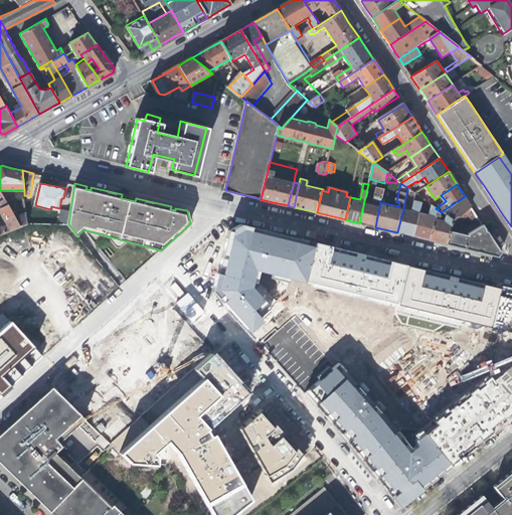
[(373,203),(364,201),(359,223),(367,225),(375,227),(380,202),(383,188),(377,187),(373,203)]
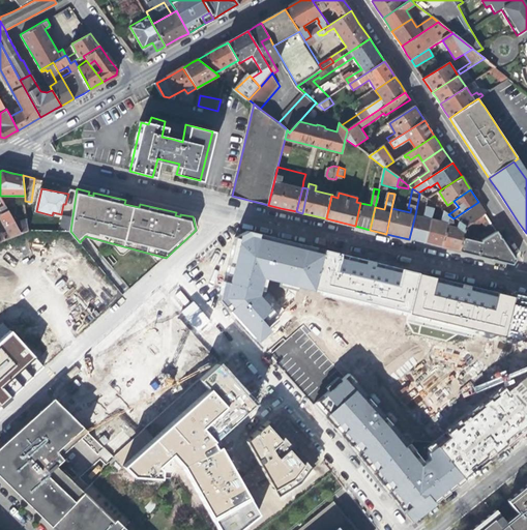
[(0,208),(0,209),(0,216),(0,217),(7,230),(0,233),(0,241),(5,239),(21,233),(16,224),(0,196),(0,208)]
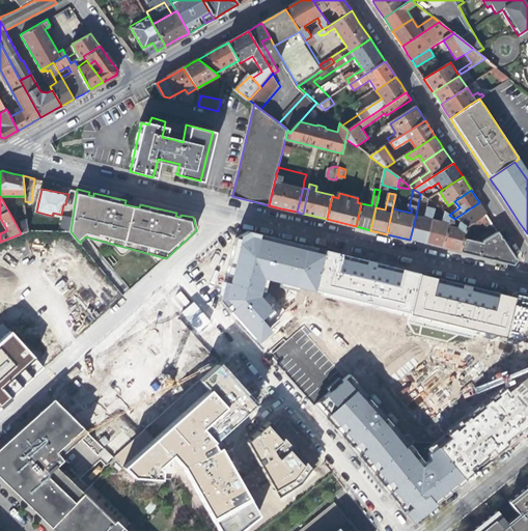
[(425,217),(416,215),(410,240),(418,242),(426,244),(433,218),(436,205),(429,200),(425,217)]
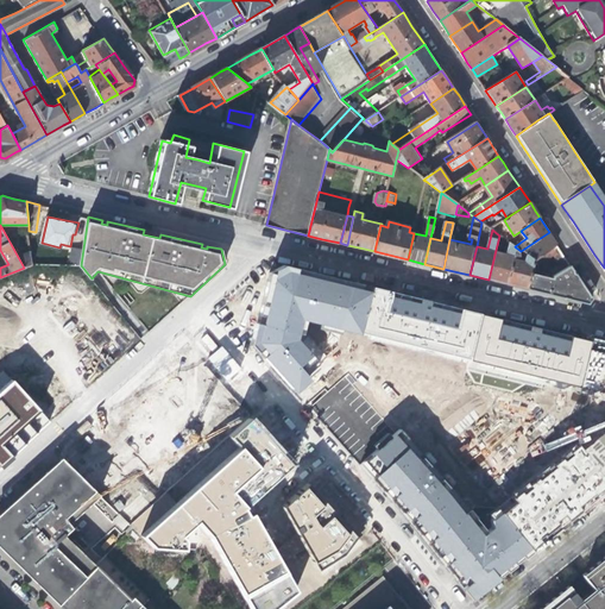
[(554,238),(549,232),(521,251),(524,253),(527,256),(535,262),(559,246),(554,238)]
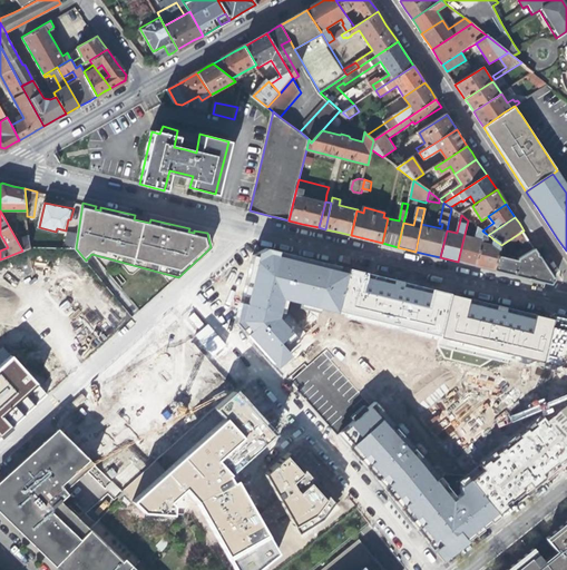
[(476,237),(465,234),(458,262),(467,264),(477,266),(482,242),(484,232),(482,231),(478,227),(476,237)]
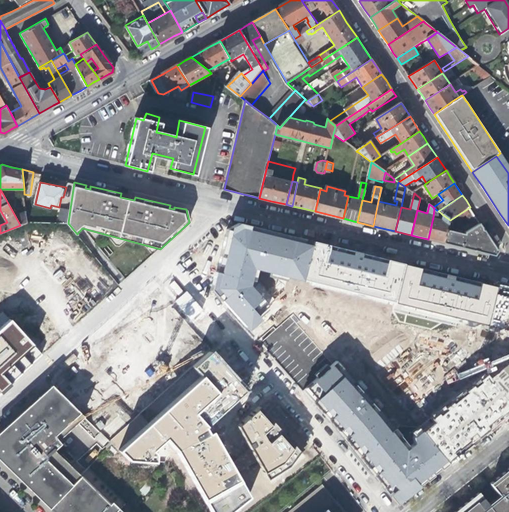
[(68,223),(70,209),(61,208),(59,223),(68,223)]
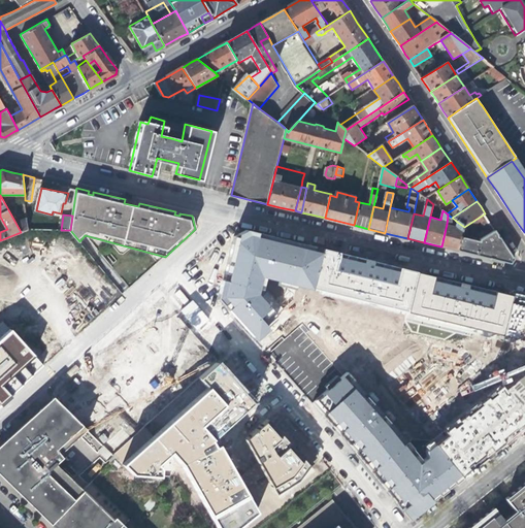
[(27,218),(15,223),(21,232),(28,229),(27,220),(27,218)]
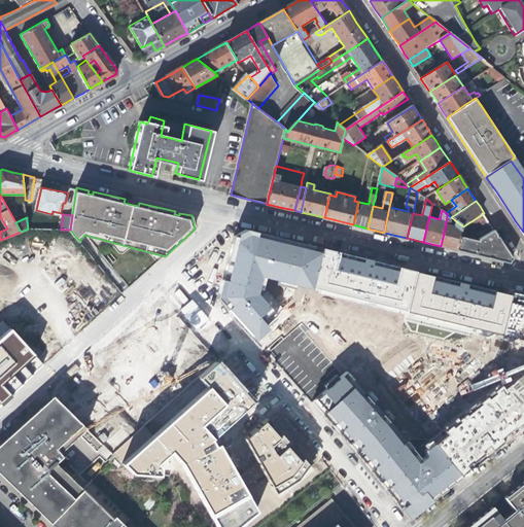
[(455,225),(446,223),(441,246),(449,248),(457,250),(461,236),(463,226),(456,221),(455,225)]
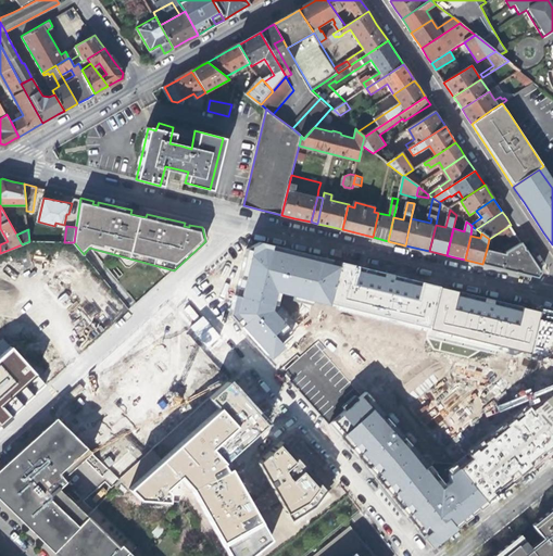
[(487,249),(482,264),(539,278),(542,273),(529,253),(520,240),(506,254),(500,252),(500,249),(497,248),(495,251),(487,249)]
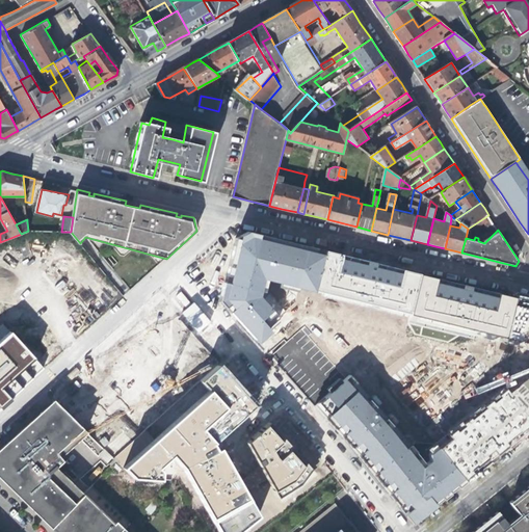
[(322,292),(333,251),(315,247),(290,241),(247,231),(235,238),(218,298),(257,344),(269,331),(270,327),(288,310),(269,288),(270,280),(322,292)]
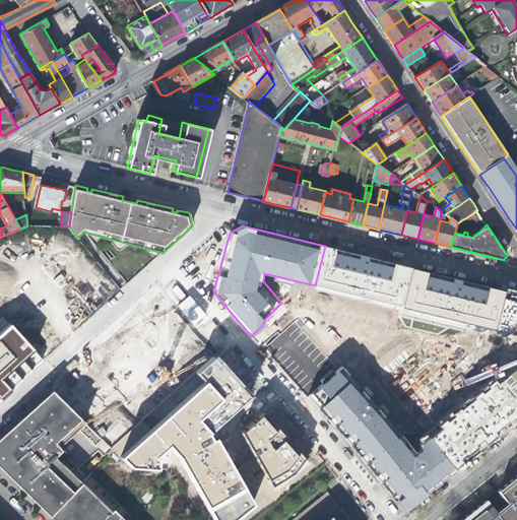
[(371,257),(325,246),(315,285),(402,306),(411,267),(371,257)]
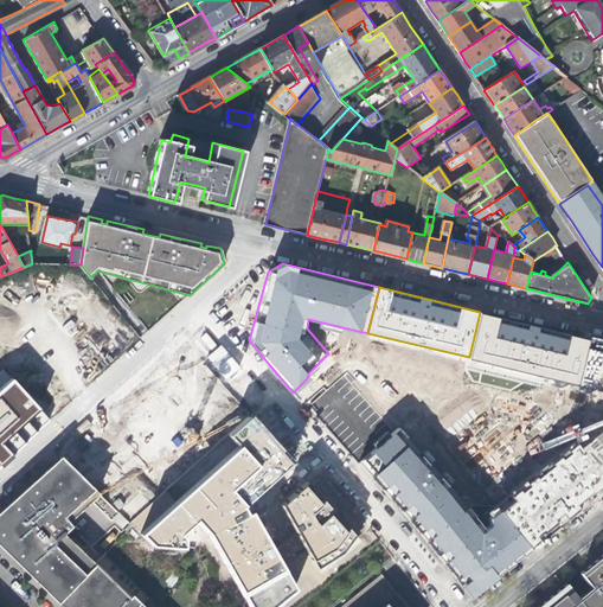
[(537,326),(480,312),(469,357),(467,365),(474,381),(514,390),(534,381),(572,388),(585,338),(537,326)]
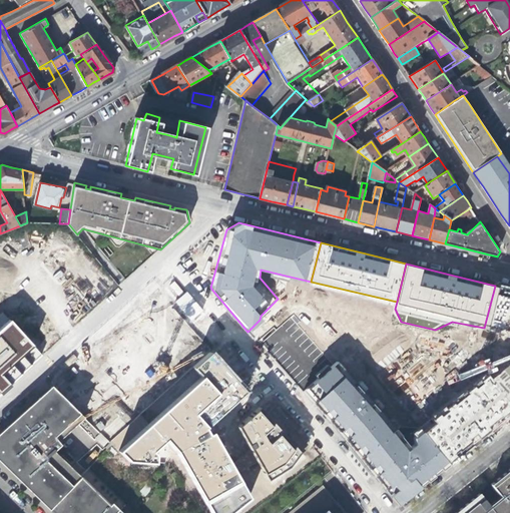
[(509,289),(495,286),(484,328),(509,332),(509,359),(424,428),(452,462),(509,415),(509,289)]
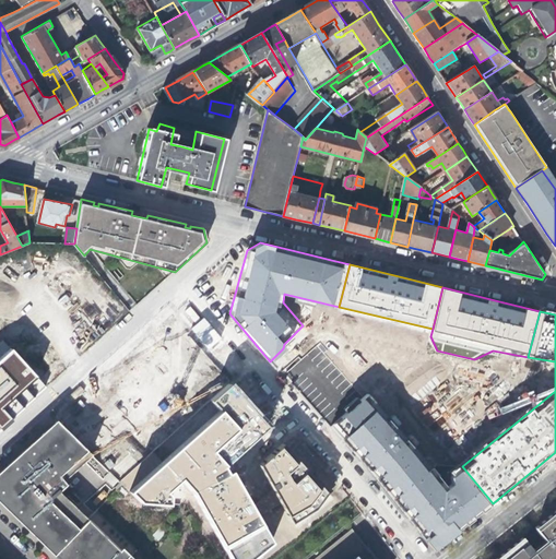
[(67,414),(59,421),(87,450),(96,441),(167,375),(196,411),(210,399),(227,382),(168,318),(99,383),(67,414)]
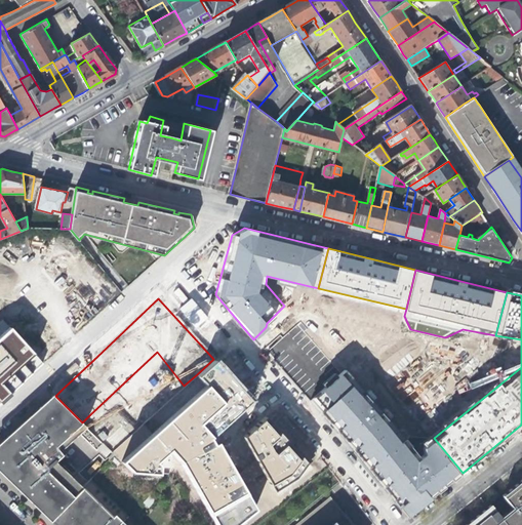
[(0,406),(46,364),(44,362),(36,353),(11,325),(0,336),(0,406)]
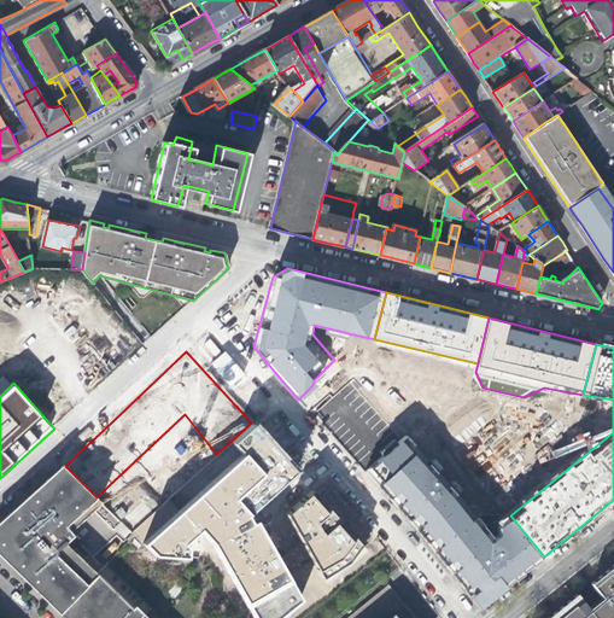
[(251,423),(232,441),(241,453),(144,540),(158,557),(177,558),(202,553),(210,544),(246,605),(288,581),(256,520),(249,520),(246,514),(293,472),(251,423)]
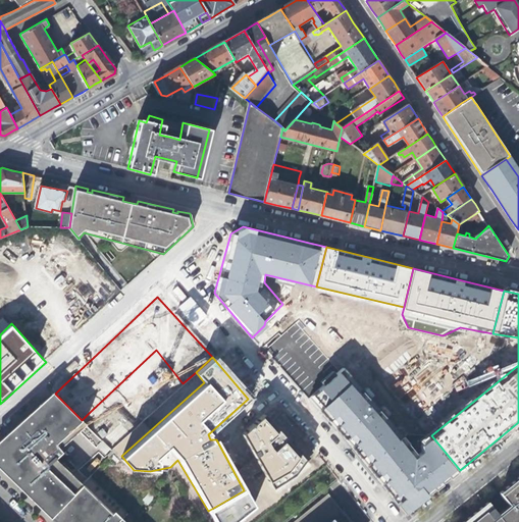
[(423,449),(416,454),(342,370),(326,383),(306,401),(402,516),(445,481),(460,470),(431,435),(422,442),(423,449)]
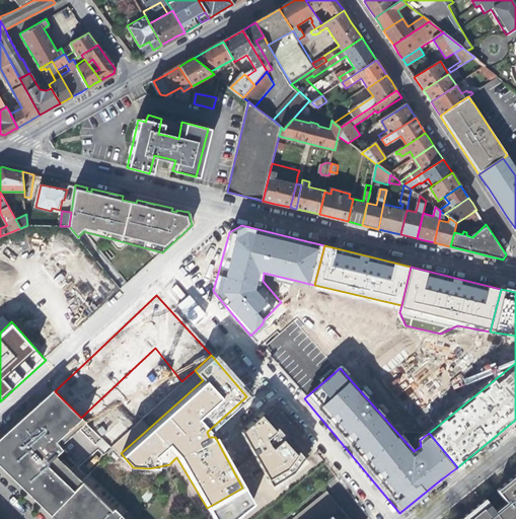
[(0,459),(4,463),(32,491),(42,500),(40,502),(52,513),(85,483),(57,456),(64,449),(61,446),(86,423),(81,418),(55,391),(33,410),(35,412),(23,422),(22,422),(20,424),(20,433),(10,433),(0,441),(0,459)]
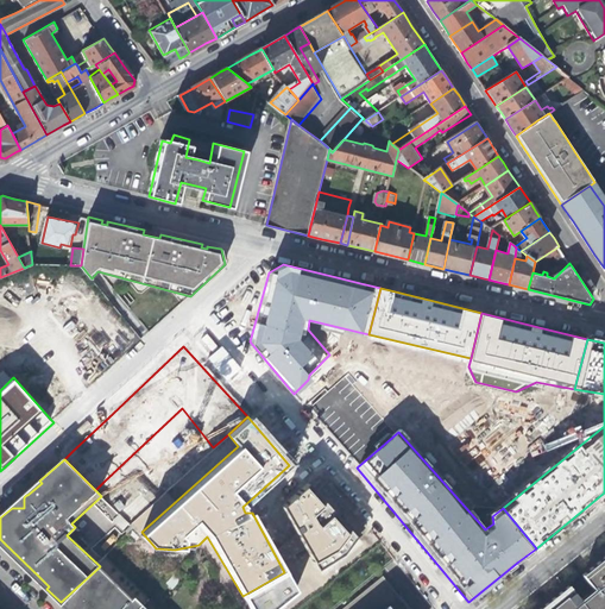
[(24,508),(24,497),(26,495),(27,495),(42,483),(39,481),(0,515),(0,518),(12,508),(24,508)]
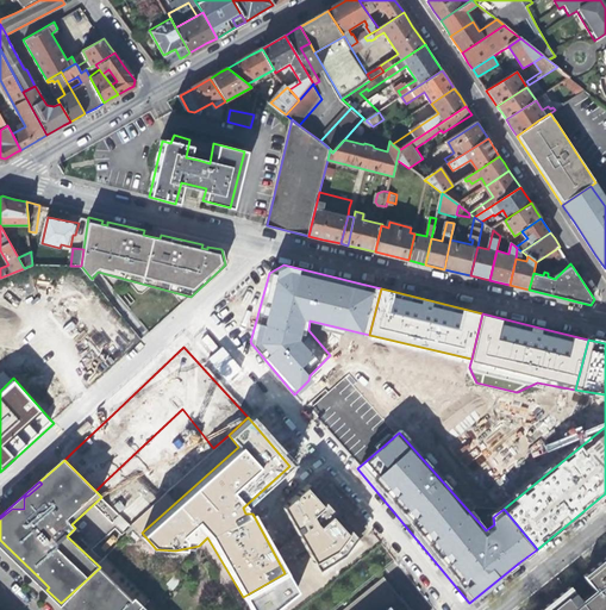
[(305,484),(281,506),(320,573),(344,561),(362,542),(305,484)]
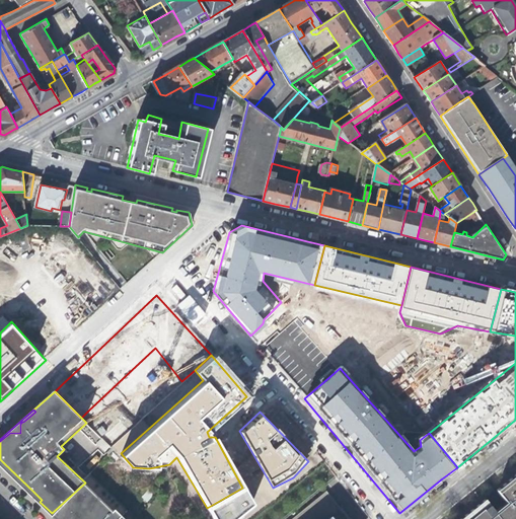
[(108,450),(113,446),(86,425),(83,429),(108,450)]
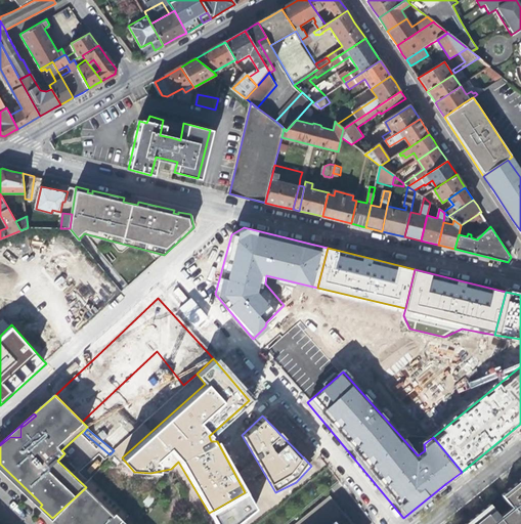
[(33,495),(4,468),(2,469),(11,478),(32,497),(33,495)]
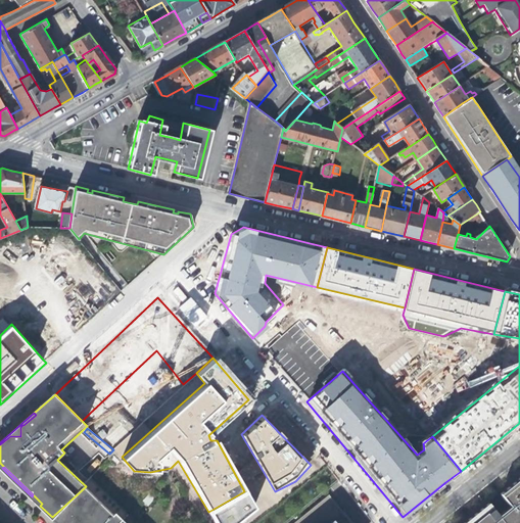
[(519,478),(502,492),(512,506),(501,515),(490,502),(484,507),(464,522),(519,522),(519,478)]
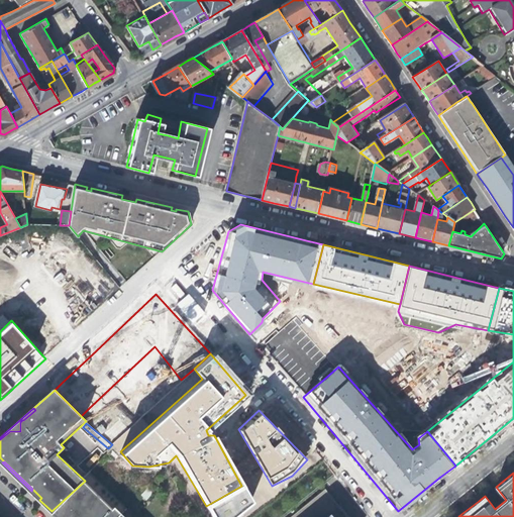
[(126,516),(115,507),(113,509),(85,481),(52,511),(57,516),(126,516)]
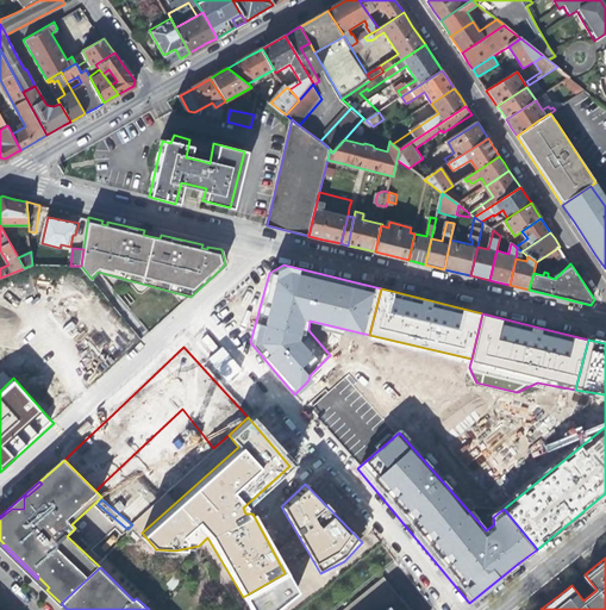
[(285,573),(243,597),(250,609),(272,609),(273,609),(295,590),(285,573)]
